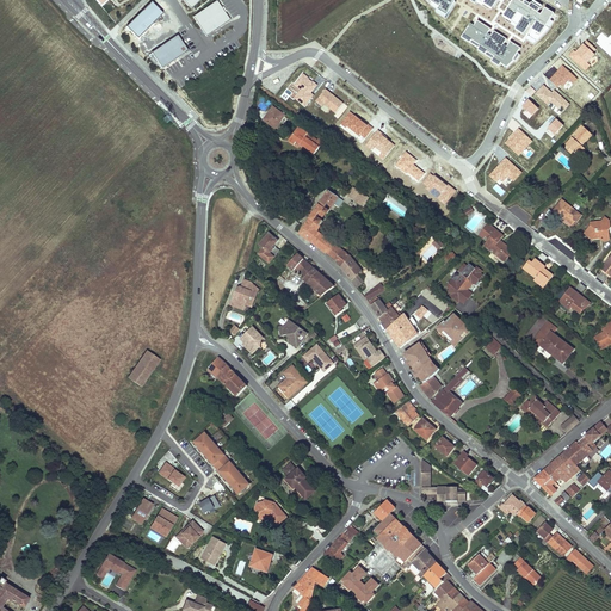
[(230,20),(217,0),(193,17),(207,36),(230,20)]
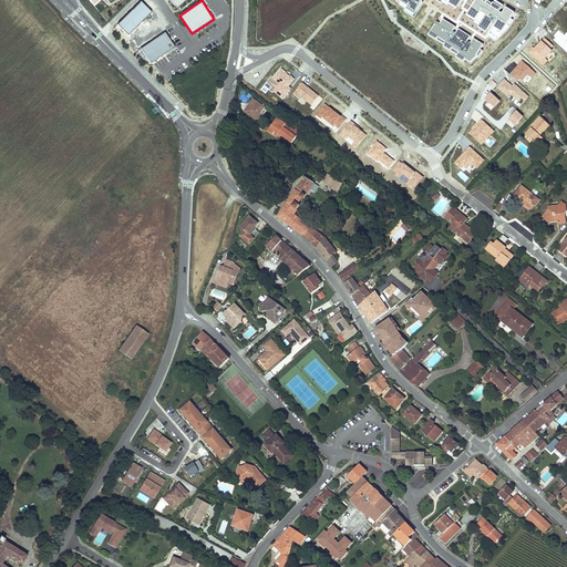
[(152,12),(141,1),(117,24),(127,35),(138,26),(143,21),(151,19),(150,14),(152,12)]
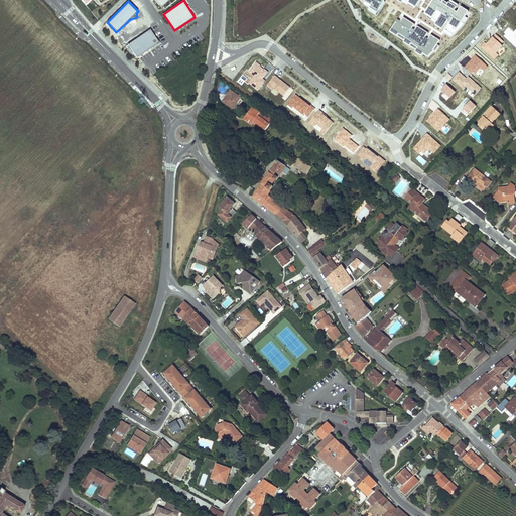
[(159,42),(150,28),(127,42),(136,57),(159,42)]
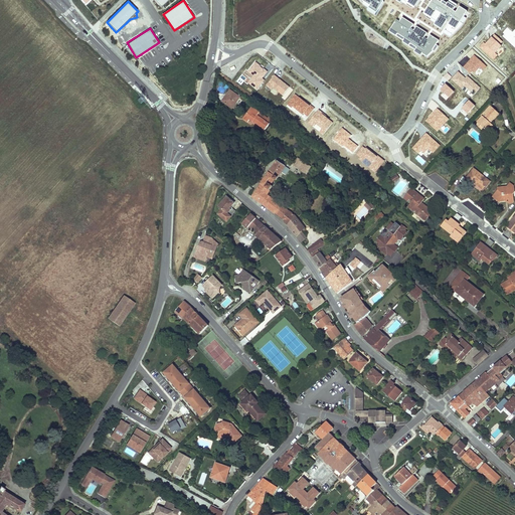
[(503,40),(496,34),(487,44),(485,42),(481,46),(494,58),(498,54),(494,51),(496,52),(502,45),(500,43),(503,40)]
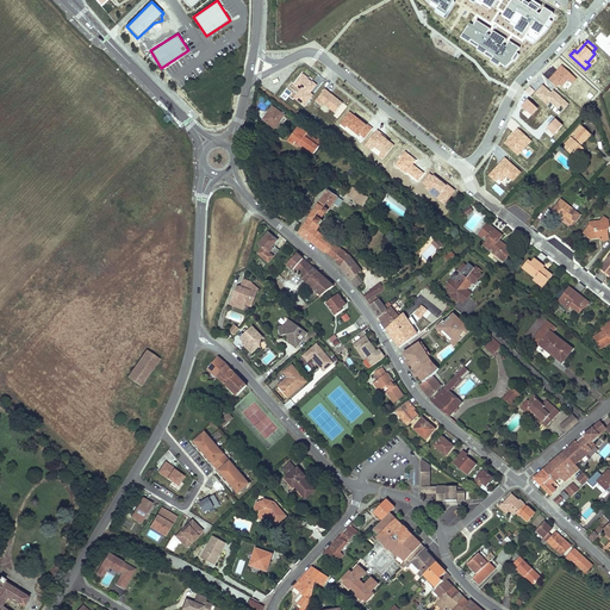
[(564,86),(570,80),(573,83),(577,79),(573,75),(571,74),(572,73),(564,64),(549,80),(558,87),(561,83),(564,86)]
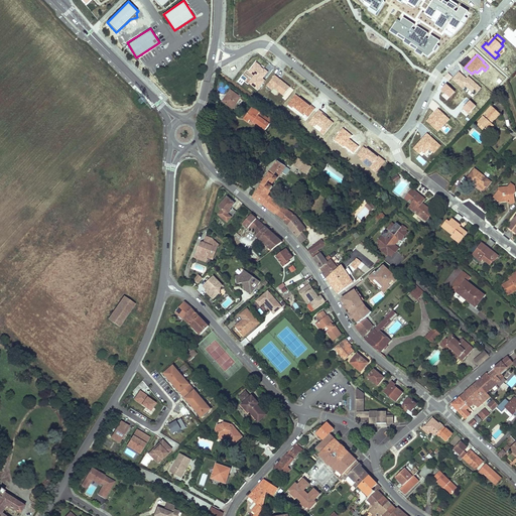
[(463,89),(466,86),(473,92),(475,89),(479,92),(483,88),(470,76),(467,79),(460,72),(453,79),(463,89)]
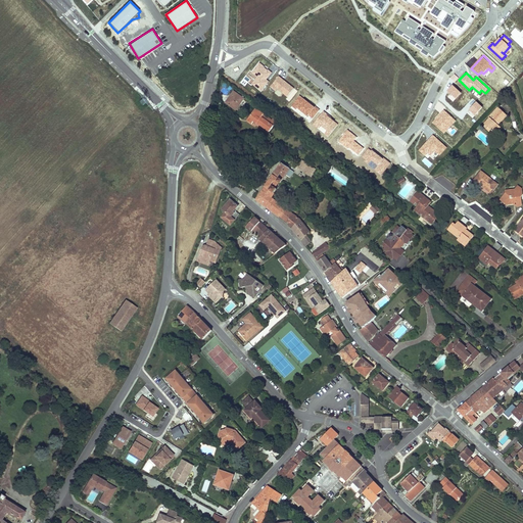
[(279,76),(273,84),(271,86),(277,91),(278,88),(289,96),(295,88),(279,76)]
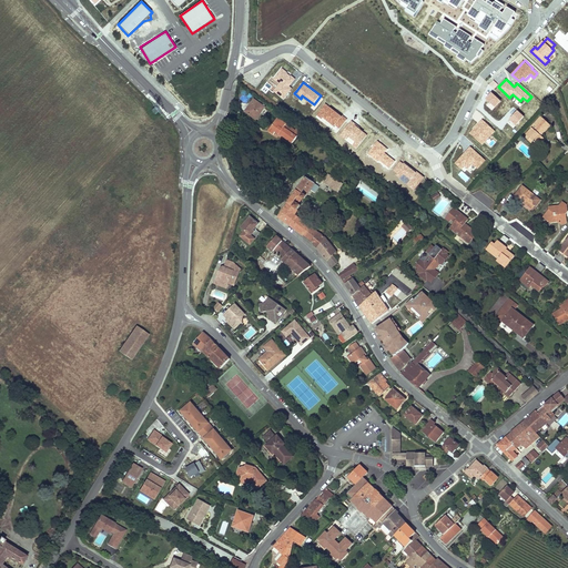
[(490,92),(484,98),(493,107),(499,101),(490,92)]
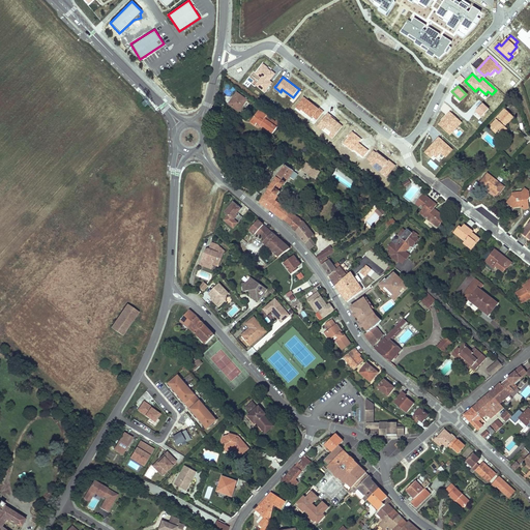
[(246,100),(239,95),(237,97),(235,96),(233,100),(233,99),(229,105),(239,112),(246,100)]
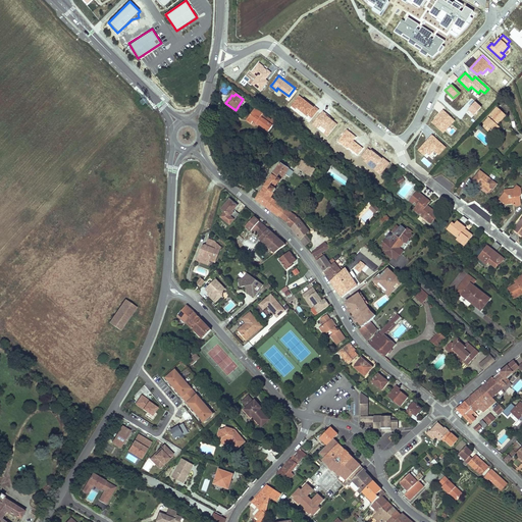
[(316,109),(298,95),(291,104),(309,117),(316,109)]
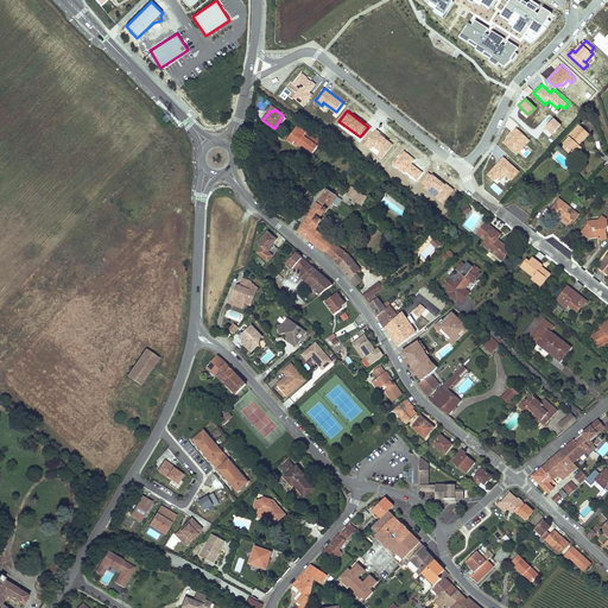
[(553,118),(544,127),(551,133),(559,124),(553,118)]
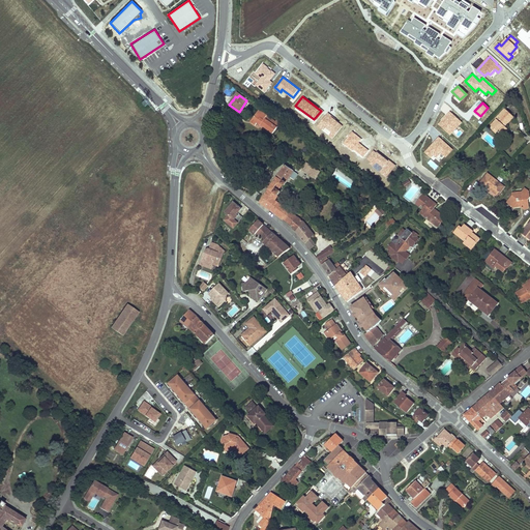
[(505,109),(496,119),(497,120),(493,124),(496,127),(494,128),(501,135),(506,128),(503,125),(504,124),(505,125),(513,117),(505,109)]
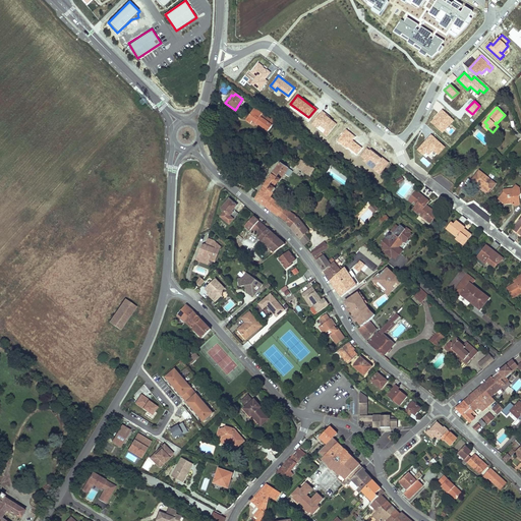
[(444,110),(431,122),(442,132),(454,119),(444,110)]
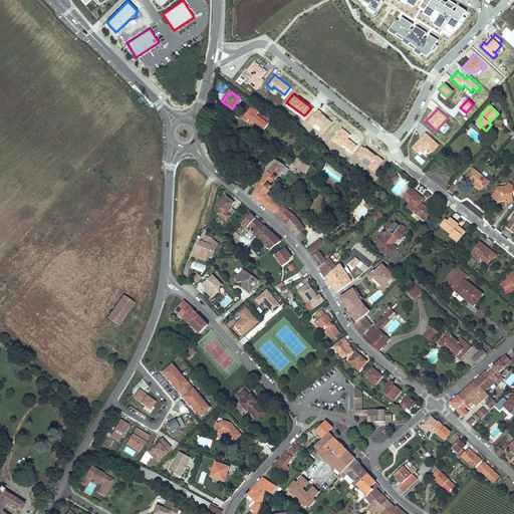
[(328,120),(315,109),(305,121),(317,133),(328,120)]
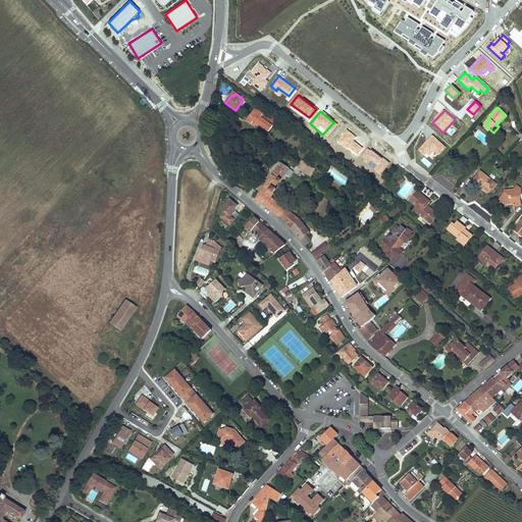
[(256,117),(253,122),(256,124),(257,123),(269,132),(275,123),(260,113),(257,117),(256,117)]
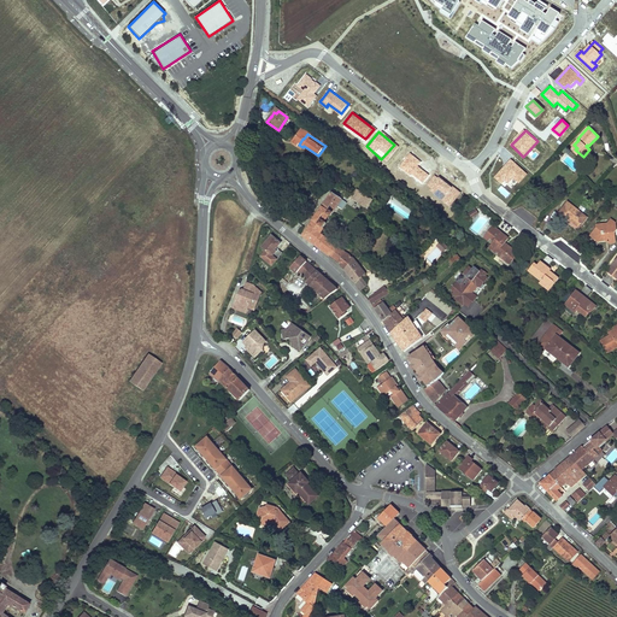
[(418,160),(407,153),(398,168),(409,175),(415,164),(418,160)]
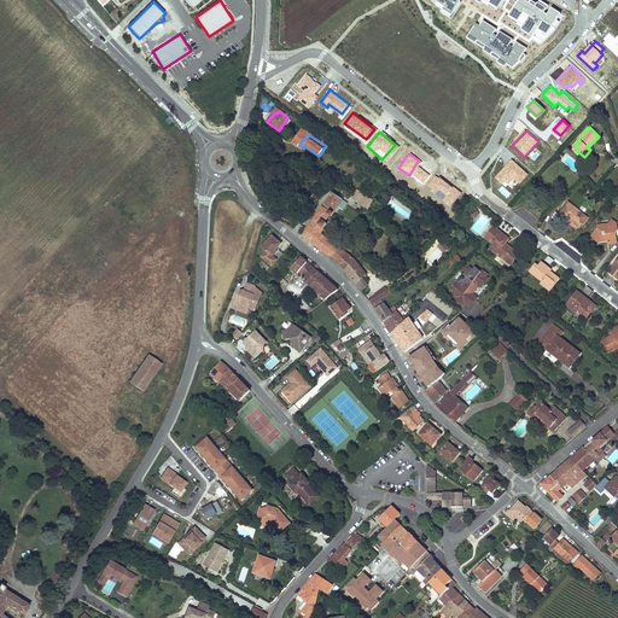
[(506,180),(507,180),(509,182),(516,178),(520,182),(528,174),(523,169),(519,165),(513,159),(496,178),(502,184),(506,180)]
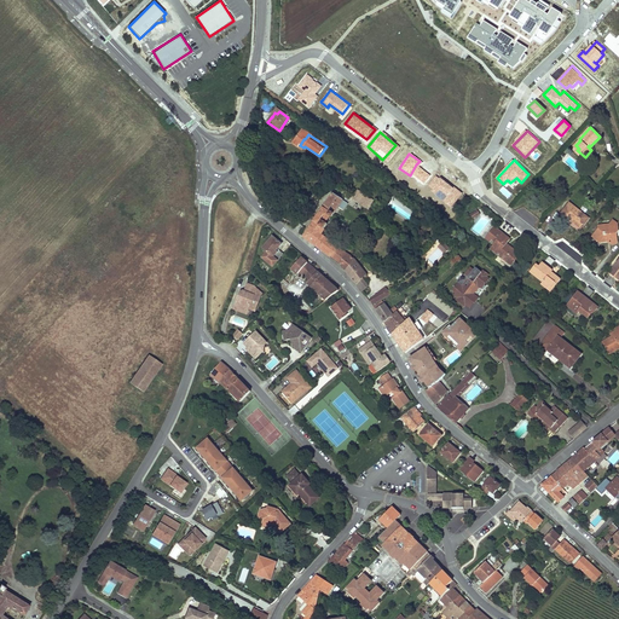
[(416,165),(410,175),(422,184),(428,173),(416,165)]
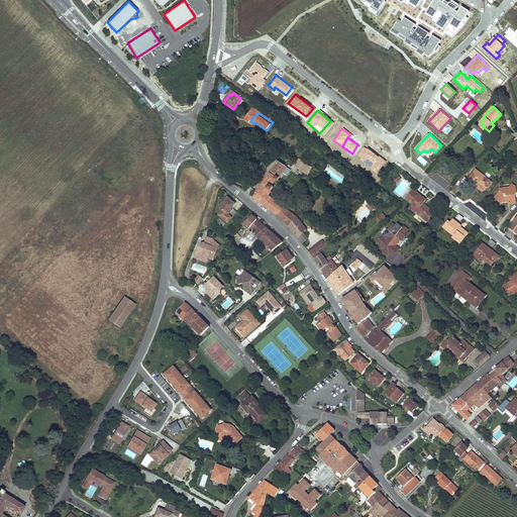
[(369,147),(360,159),(378,171),(386,161),(369,147)]
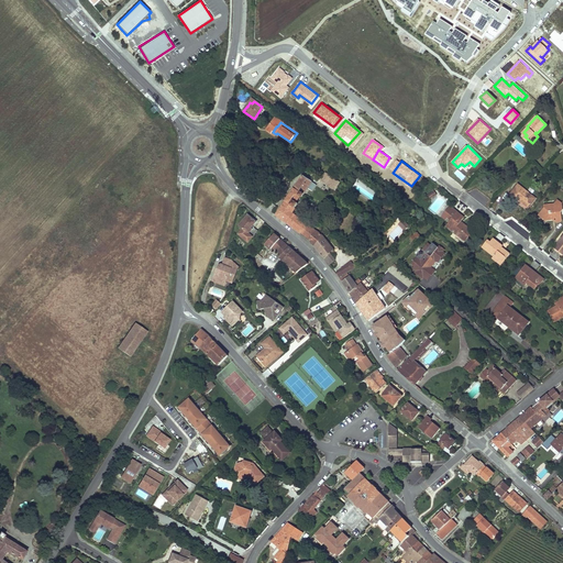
[(326,174),(320,181),(335,191),(341,184),(326,174)]
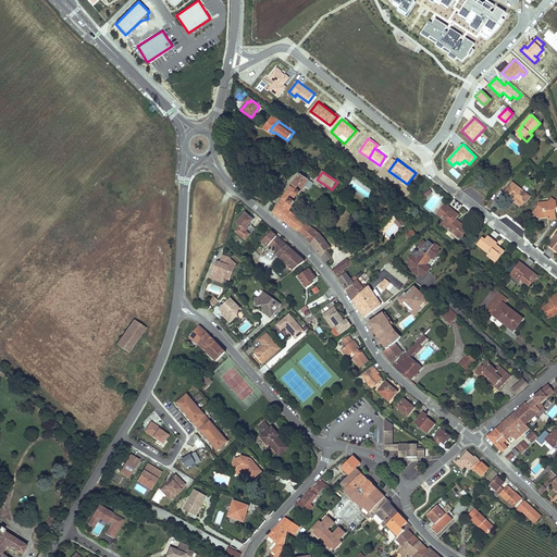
[(309,181),(300,174),(282,199),(292,207),(295,202),(294,201),(297,195),(299,196),(309,181)]
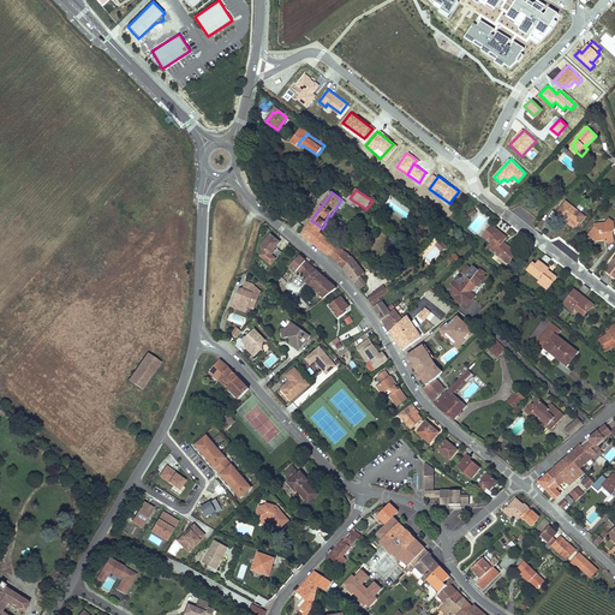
[(566,202),(556,214),(566,221),(568,219),(571,220),(571,221),(577,227),(585,218),(566,202)]
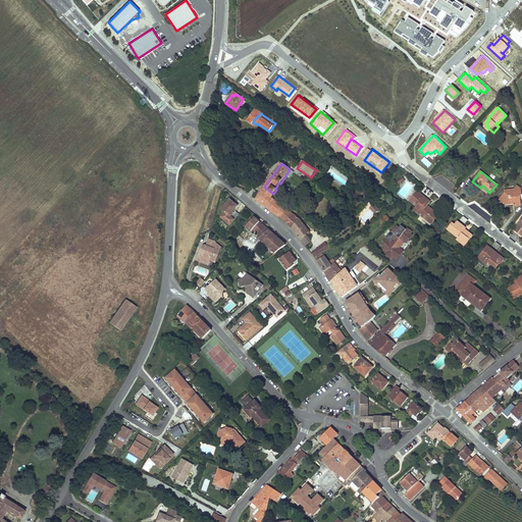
[(201,179),(206,185),(211,179),(206,174),(201,179)]
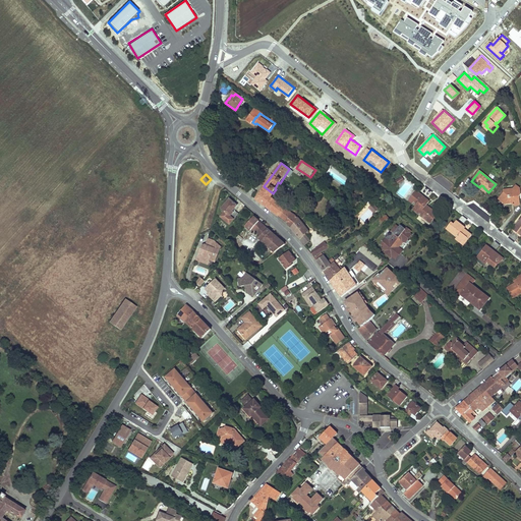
[(513,189),(504,189),(504,191),(501,196),(503,197),(505,199),(505,204),(511,204),(511,200),(514,200),(515,206),(519,206),(520,205),(519,196),(520,193),(517,191),(520,187),(516,184),(513,189)]
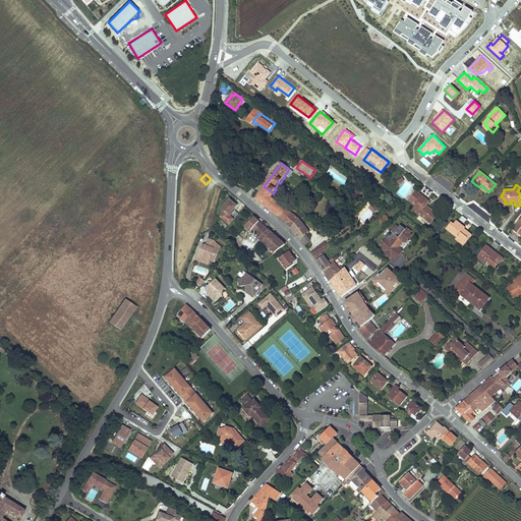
[(265,206),(271,197),(273,193),(264,186),(255,199),(256,199),(265,206)]
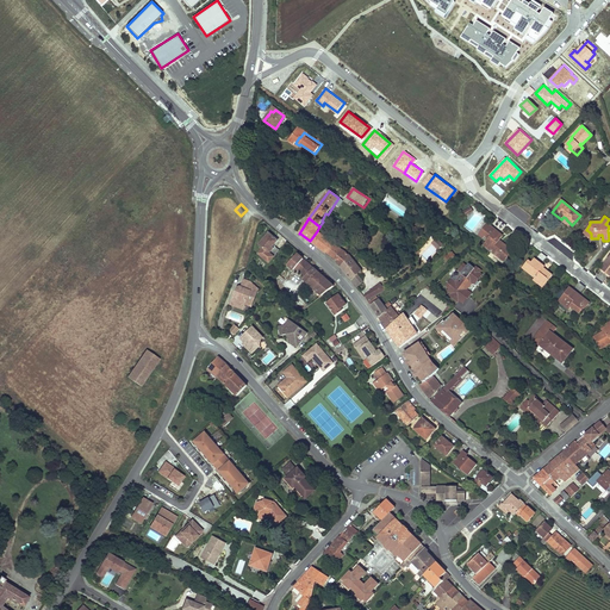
[(503,236),(495,230),(486,224),(478,235),(484,240),(485,237),(487,240),(483,246),(492,251),(508,262),(515,253),(508,248),(502,242),(500,244),(498,242),(499,241),(503,236)]
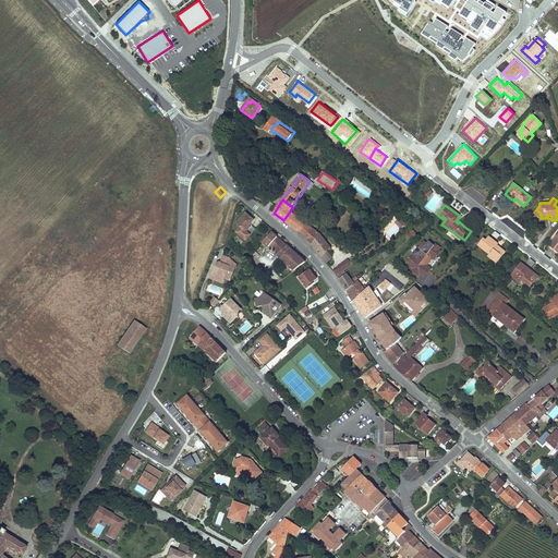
[(290,211),(283,220),(288,223),(293,214),(290,211)]
